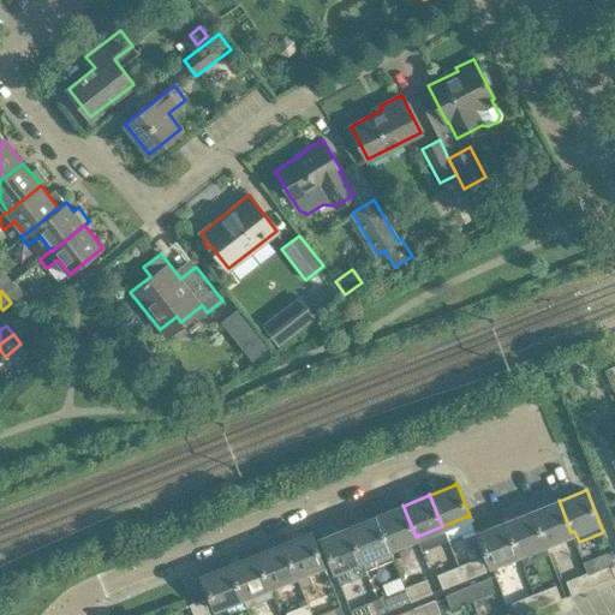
[(571,532),(559,500),(557,500),(559,501),(532,512),(532,511),(531,511),(544,543),(571,532)]
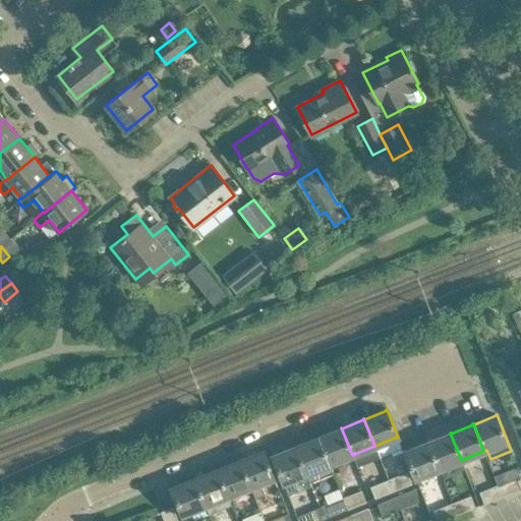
[(352,455),(341,427),(340,427),(341,428),(319,438),(319,437),(317,437),(329,464),(352,455)]
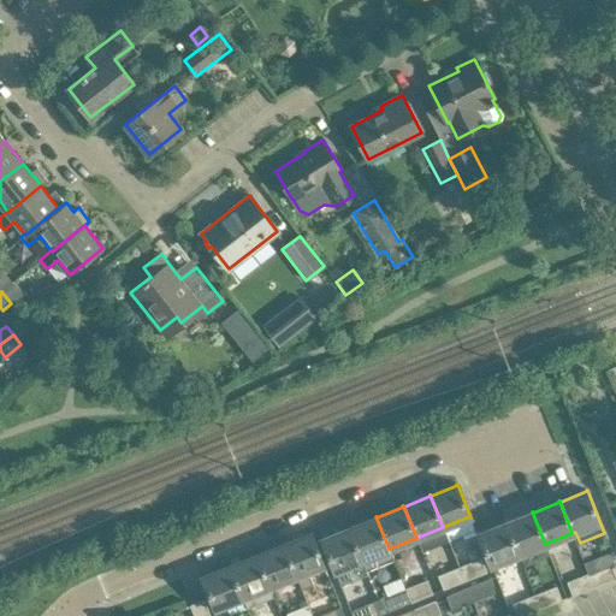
[(545,544),(532,511),(532,513),(507,523),(505,522),(517,555),(545,544)]
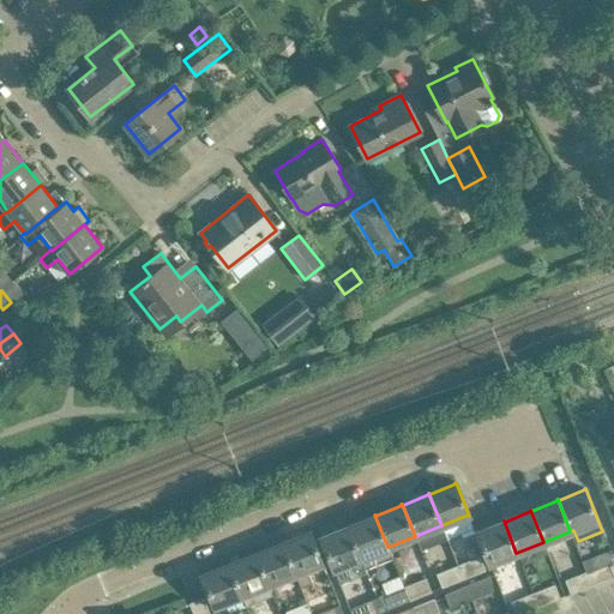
[(387,547),(374,515),(374,516),(349,527),(348,525),(361,558),(365,569),(392,559),(387,547)]
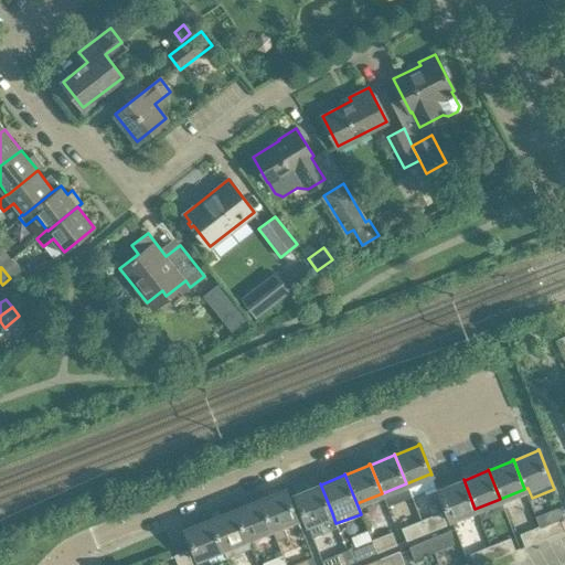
[(475,509),(464,479),(462,479),(464,480),(439,490),(439,489),(438,489),(450,520),(451,520),(450,519),(475,509)]
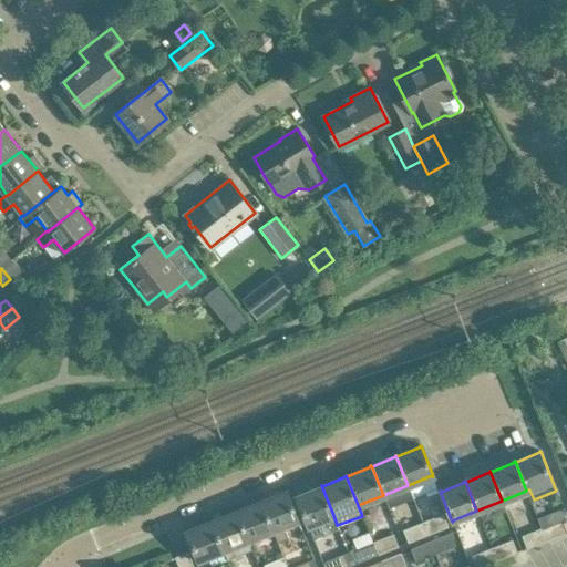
[(333,515),(321,485),(321,486),(297,496),(297,495),(296,495),(313,539),(323,535),(318,521),(333,515)]
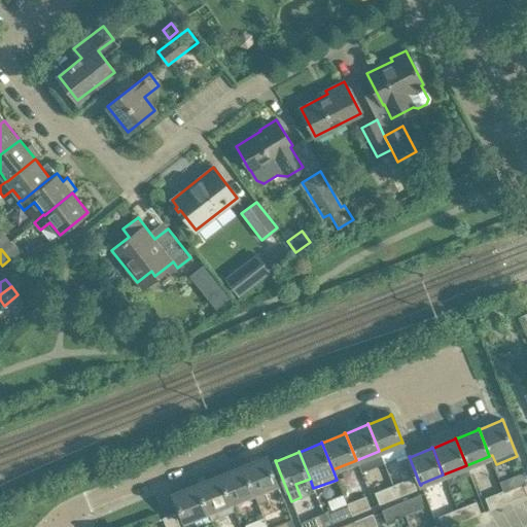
[(243,464),(254,493),(258,503),(269,500),(264,489),(277,484),(266,455),(265,456),(266,457),(244,465),(243,464)]
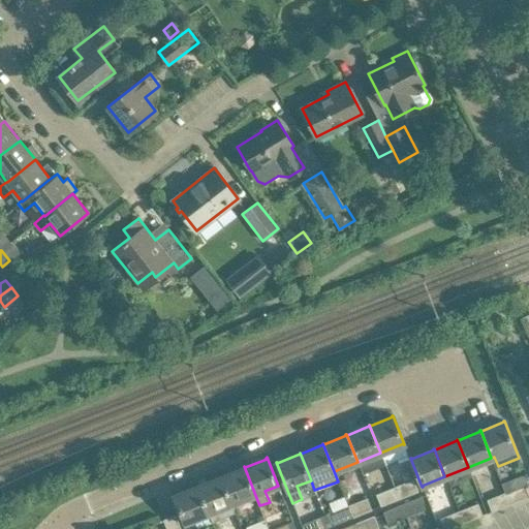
[(255,495),(244,466),(243,467),(244,468),(221,476),(221,475),(220,475),(231,504),(255,495)]
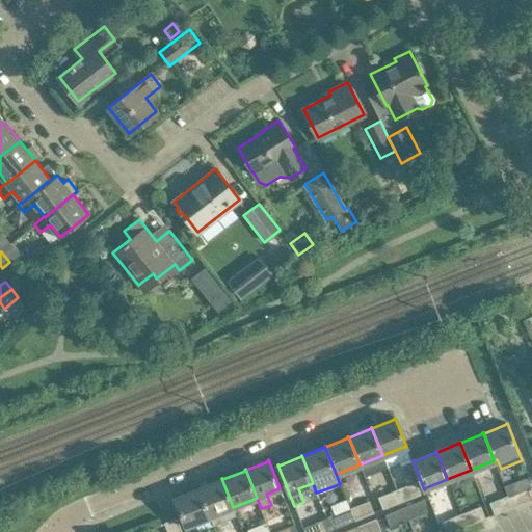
[(233,507),(221,478),(221,479),(221,480),(200,488),(198,487),(197,487),(210,516),(233,507)]
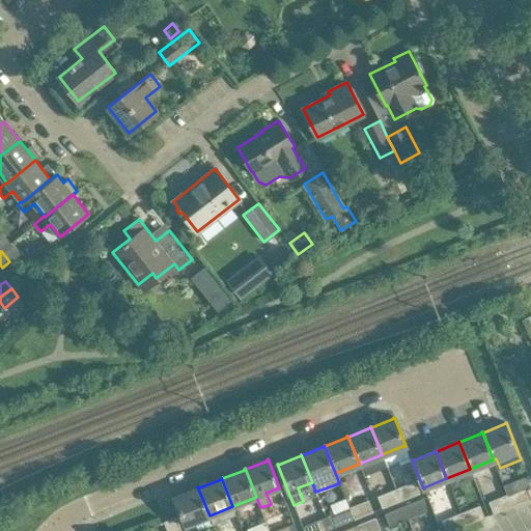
[(414,481),(397,488),(399,494),(396,496),(399,501),(419,494),(414,481)]
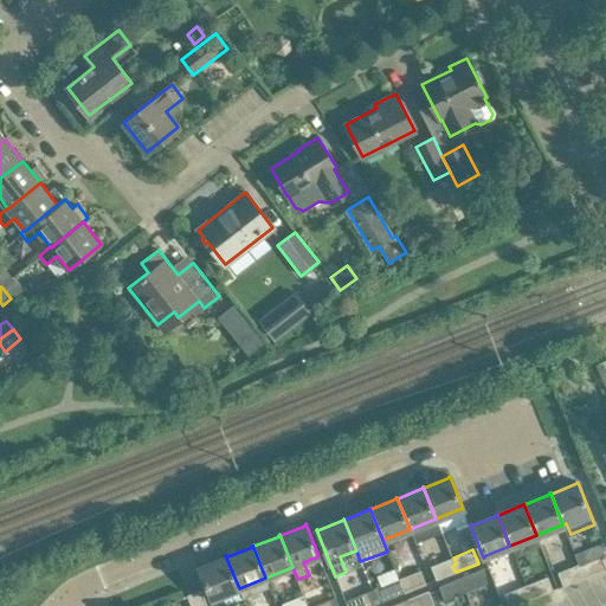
[(239,588),(225,555),(225,556),(225,558),(200,567),(200,566),(199,567),(212,600),(239,588)]
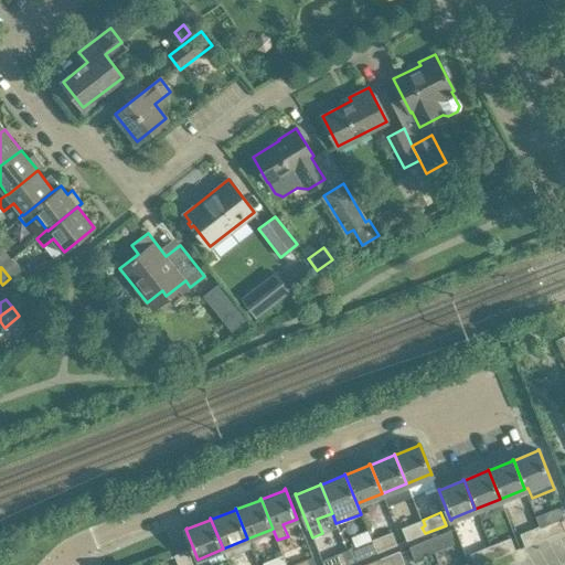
[(541,525),(544,532),(541,533),(543,540),(564,531),(560,518),(541,525)]
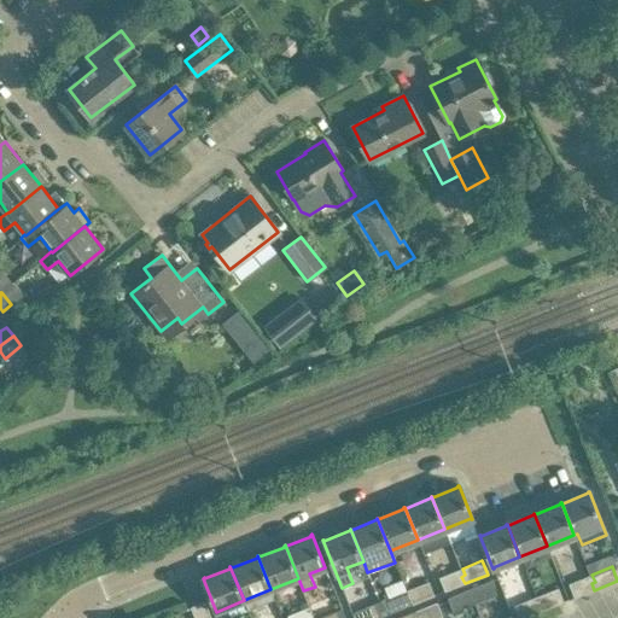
[(465,583),(461,577),(465,575),(462,569),(439,578),(444,592),(465,583)]
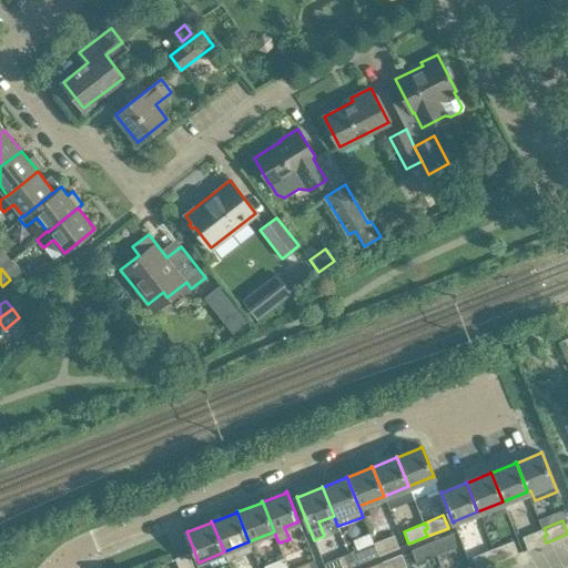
[(546,543),(544,536),(547,535),(544,528),(523,537),(528,549),(546,543)]
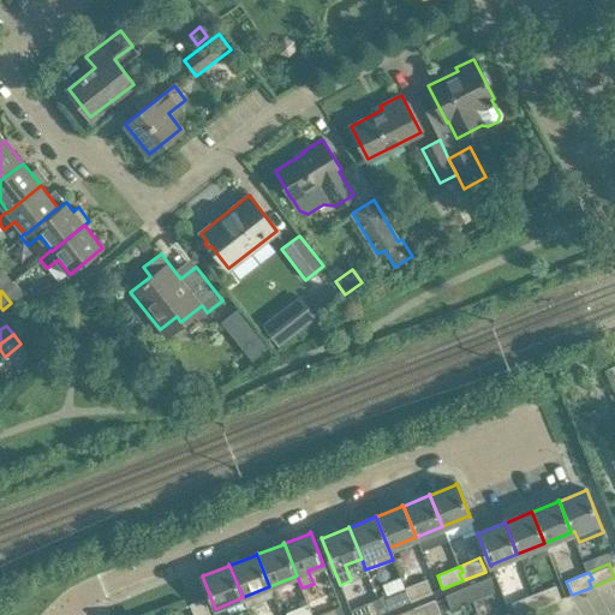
[(405,596),(408,595),(406,587),(401,577),(389,581),(394,592),(377,598),(383,613),(408,603),(405,596)]
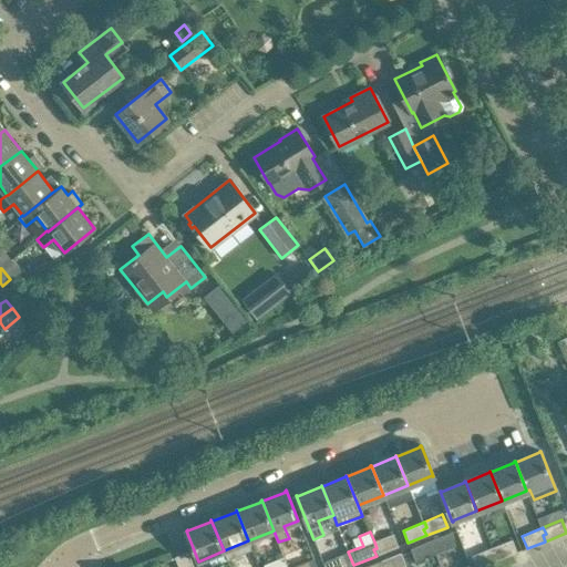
[(451,533),(429,542),(431,548),(434,547),(437,553),(455,546),(451,533)]
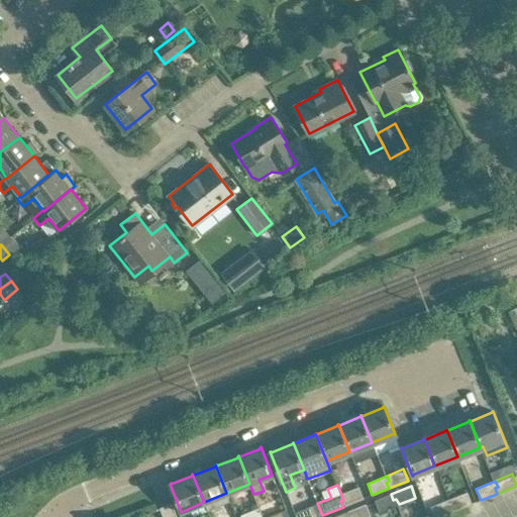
[(358,487),(341,494),(343,500),(340,501),(343,507),(363,499),(358,487)]
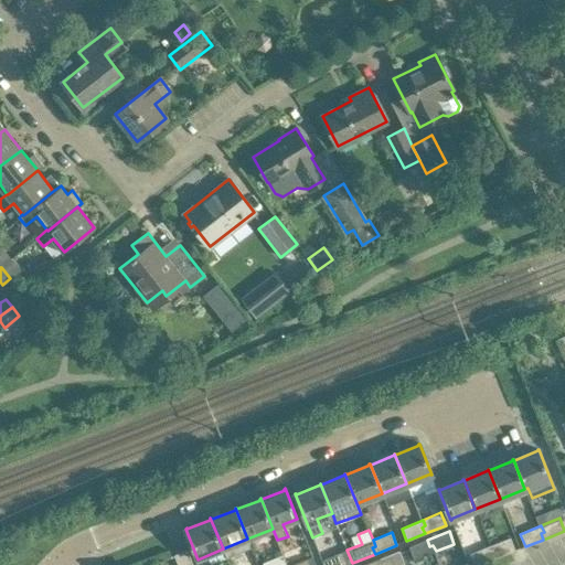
[(510,537),(491,545),(494,552),(491,553),(493,560),(515,551),(510,537)]
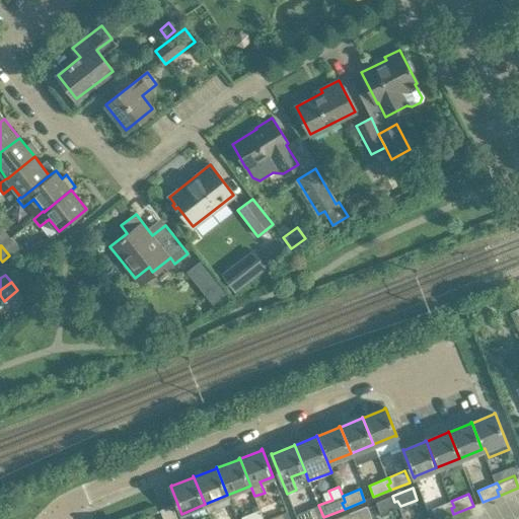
[(400,506),(397,501),(394,502),(392,496),(376,503),(380,514),(400,506)]
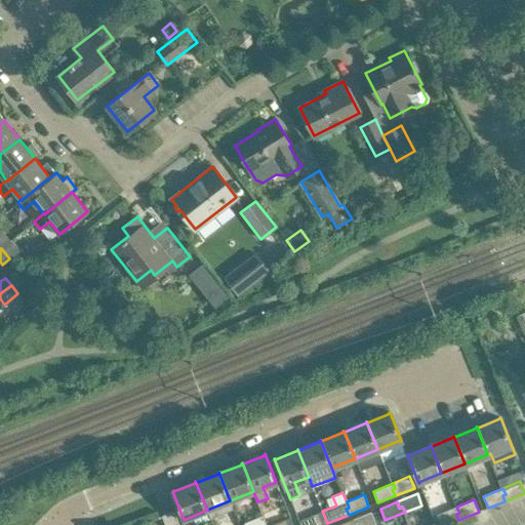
[(444,524),(458,520),(456,514),(459,513),(456,507),(437,515),(441,524),(444,524)]
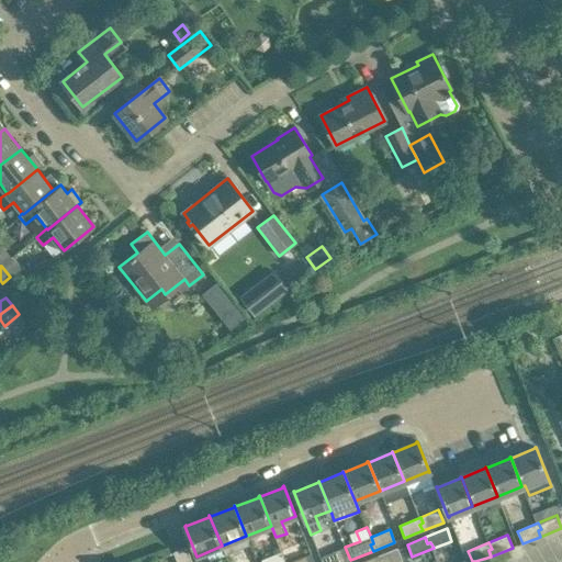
[(173,552),(177,561),(191,561),(186,547),(173,552)]
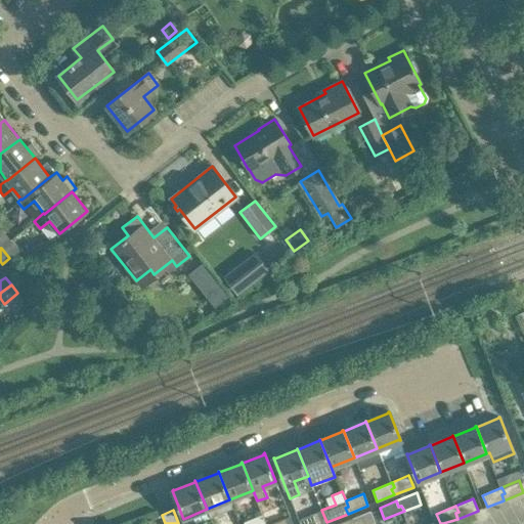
[(326,522),(321,510),(298,520),(300,523),(320,523),(321,523),(326,522)]
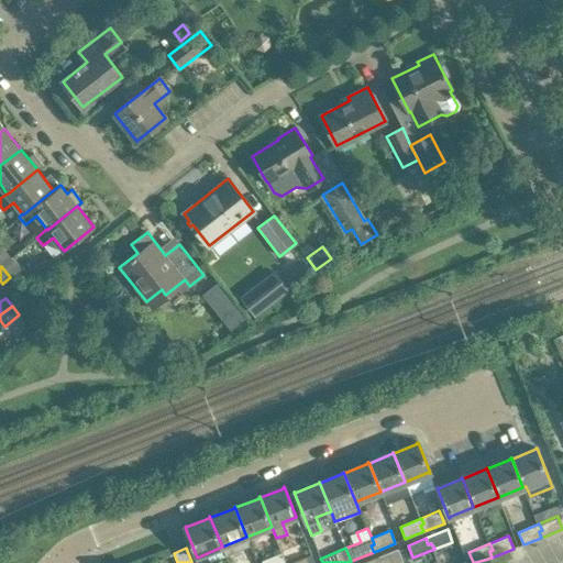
[(398,549),(376,558),(378,562),(381,562),(382,562),(398,562),(403,562),(398,549)]
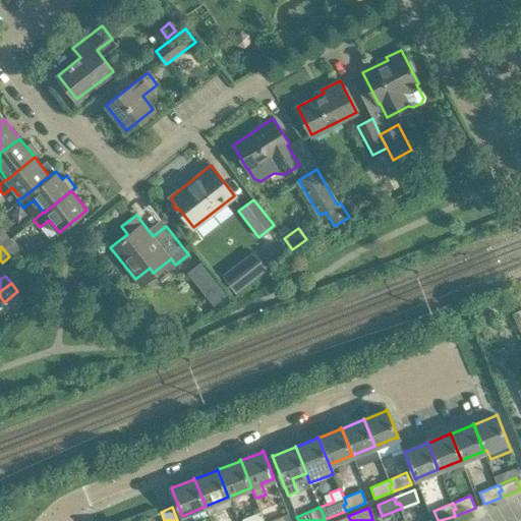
[(264,520),(261,512),(242,520),(264,520)]
